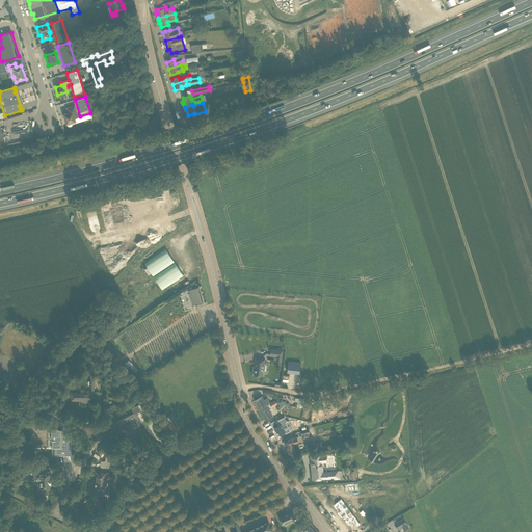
[(69,113),(63,114),(67,124),(67,125),(68,126),(69,126),(69,127),(70,127),(71,126),(72,126),(72,125),(72,124),(72,123),(75,122),(74,117),(78,116),(75,108),(68,110),(69,113)]
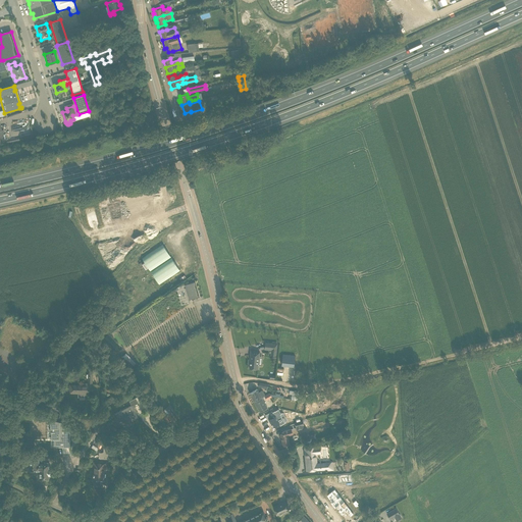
[(143,261),(139,264),(144,272),(149,269),(150,271),(171,257),(162,245),(142,258),(143,261)]
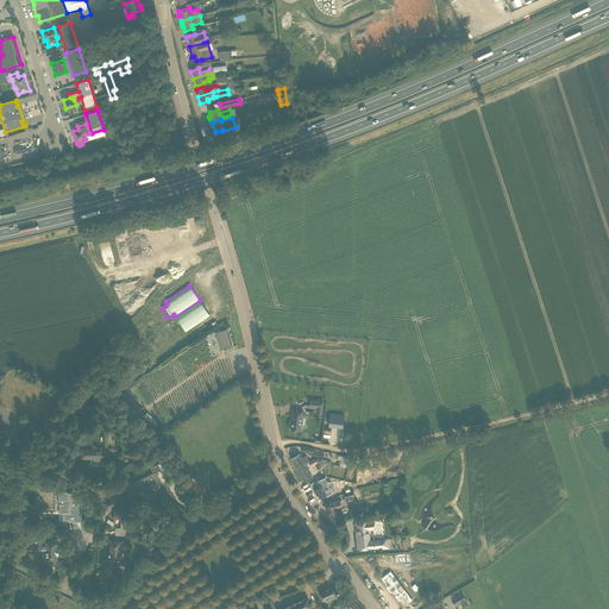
[(176,316),(176,318),(186,332),(211,316),(200,301),(176,316)]
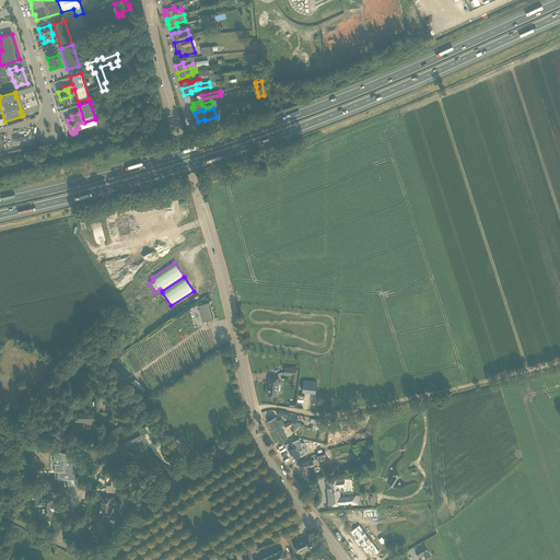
[(159,305),(166,314),(171,310),(160,296),(155,300),(160,304),(159,305)]
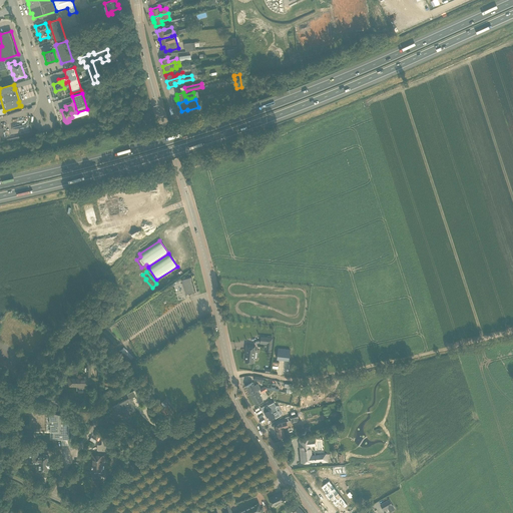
[(185,295),(195,292),(191,277),(181,280),(185,295)]
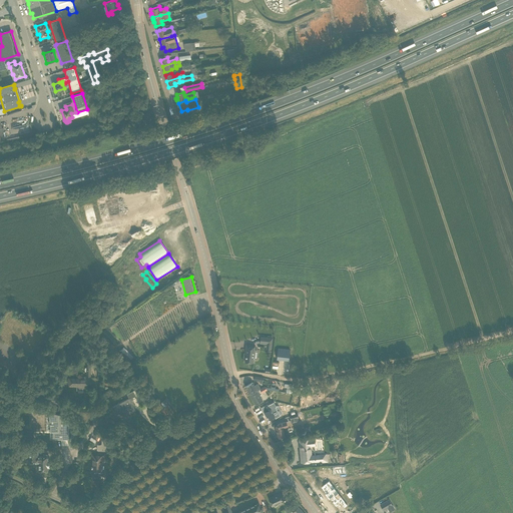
[(119,343),(107,331),(105,333),(118,345),(119,343)]
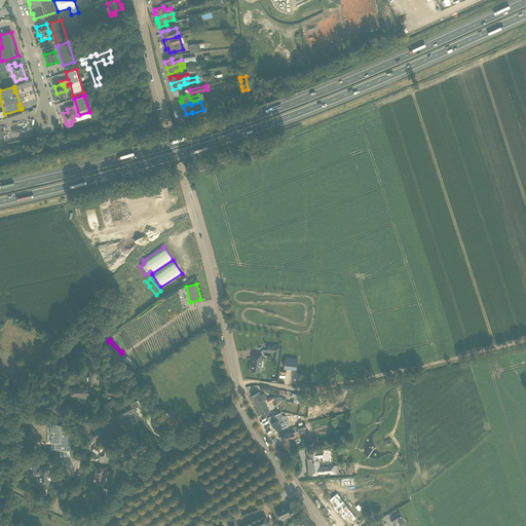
[(279,346),(267,345),(266,352),(276,353),(275,357),(277,357),(277,359),(279,346)]
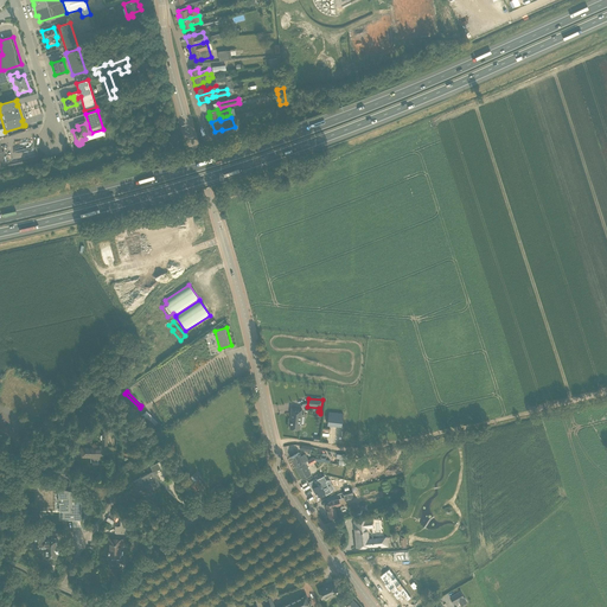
[(302,409),(292,408),(291,417),(289,428),(299,429),(301,415),(302,409)]
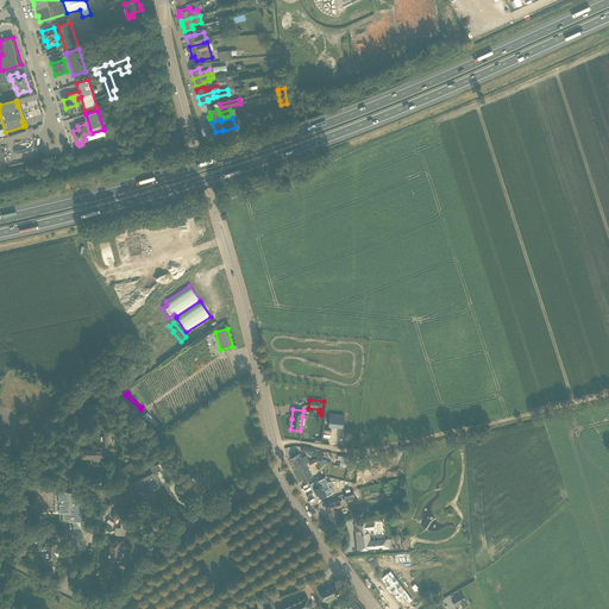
[(158,422),(146,412),(143,415),(155,426),(158,422)]
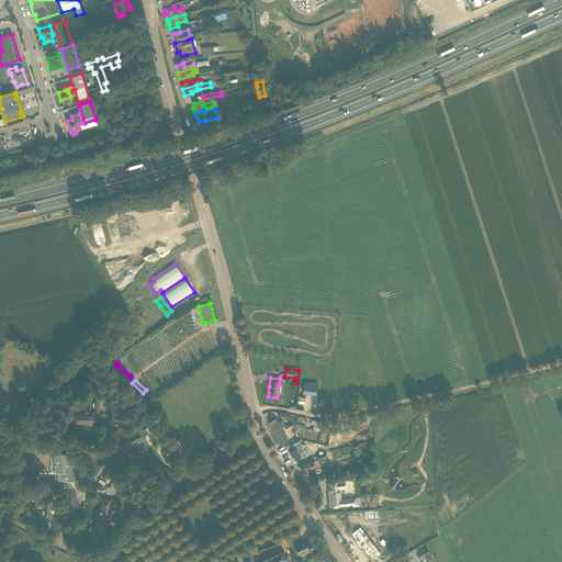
[(316,394),(317,383),(304,381),(303,393),(316,394)]
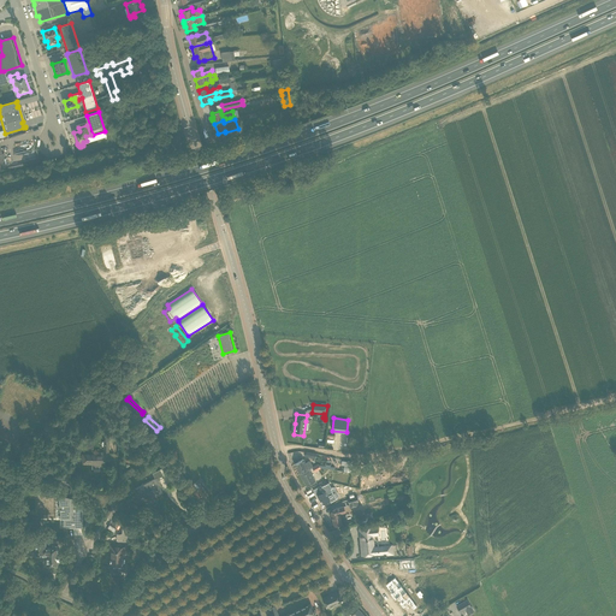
[(309,461),(306,463),(303,458),(294,465),(301,475),(308,472),(307,471),(309,469),(312,468),(313,467),(309,461)]
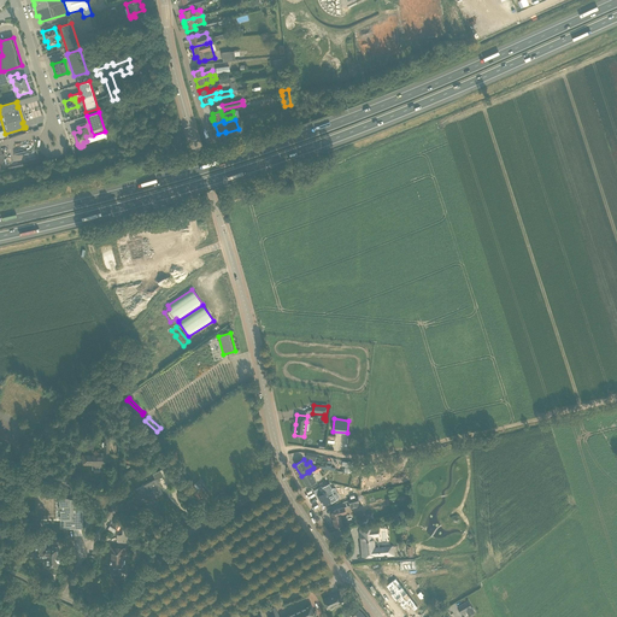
[(382,463),(365,466),(369,482),(371,482),(374,482),(376,481),(375,472),(383,471),(382,463)]
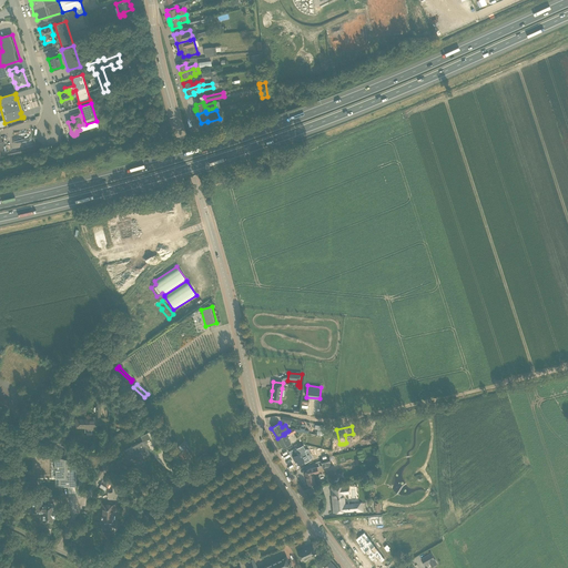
[(145,443),(151,439),(148,433),(140,437),(143,442),(125,450),(129,457),(133,455),(134,457),(137,463),(150,455),(146,450),(149,448),(145,443)]
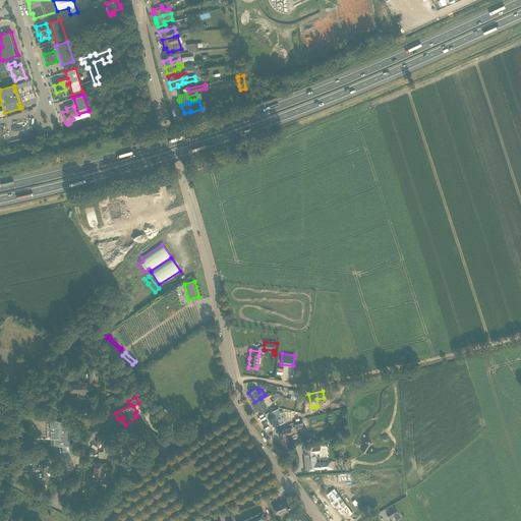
[(258,411),(267,407),(262,397),(259,398),(261,399),(254,402),(258,411)]
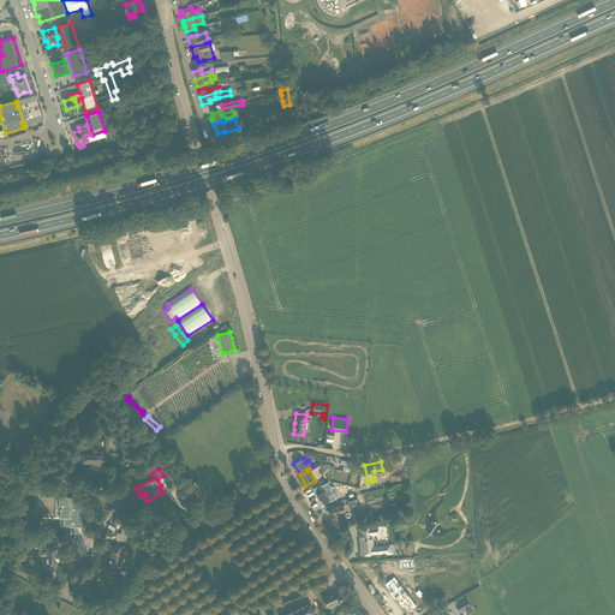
[(193,482),(187,487),(197,499),(201,496),(203,493),(199,488),(196,484),(193,482)]
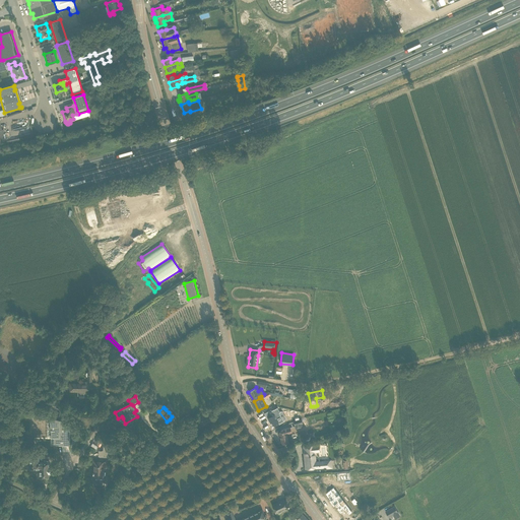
[(269,412),(268,413),(270,417),(268,418),(268,419),(269,423),(270,421),(270,423),(270,424),(271,424),(271,425),(272,426),(278,423),(279,424),(283,421),(279,413),(280,412),(277,408),(274,409),(273,410),(273,409),(269,412)]
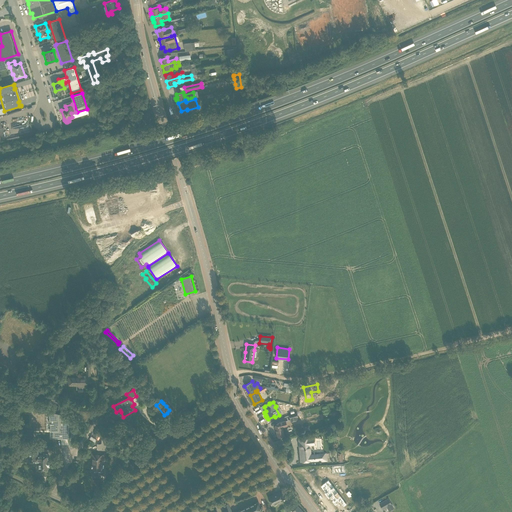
[(59,414),(43,410),(50,412),(50,416),(50,417),(53,419),(53,423),(49,423),(49,424),(50,424),(50,431),(53,431),(53,437),(58,437),(58,438),(69,438),(69,432),(68,432),(68,421),(59,414)]
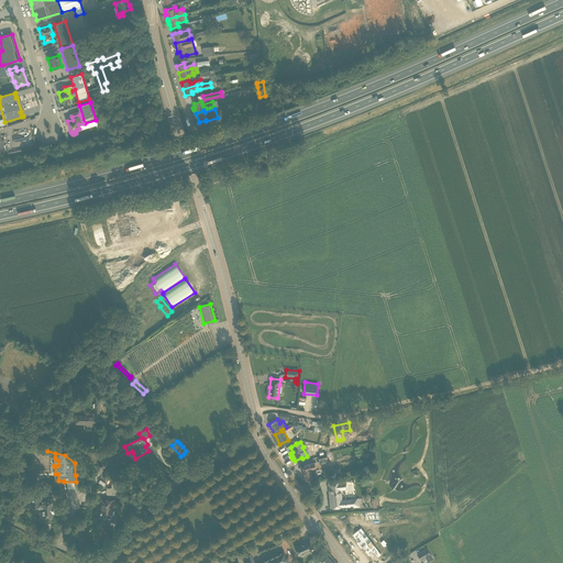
[(327,459),(328,459),(327,454),(318,456),(320,464),(328,462),(327,459)]
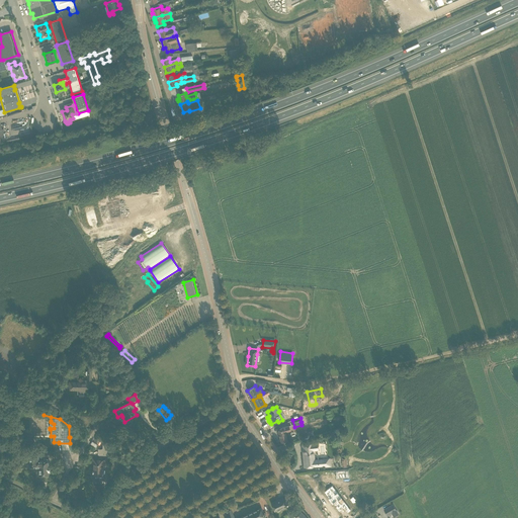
[(285,432),(290,431),(289,426),(282,428),(279,429),(280,430),(277,431),(279,438),(280,443),(287,441),(286,436),(286,435),(285,432)]
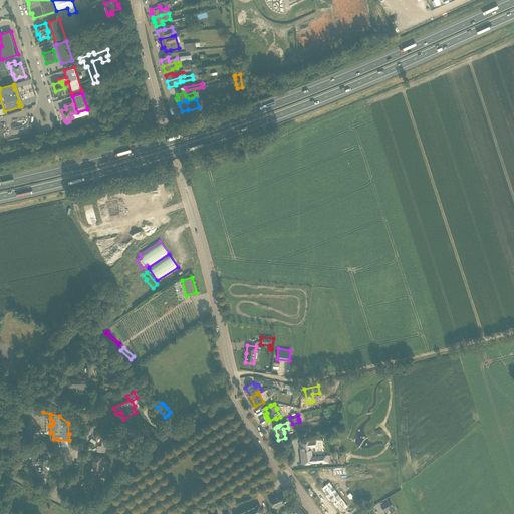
[(109,446),(110,438),(102,438),(101,446),(109,446)]
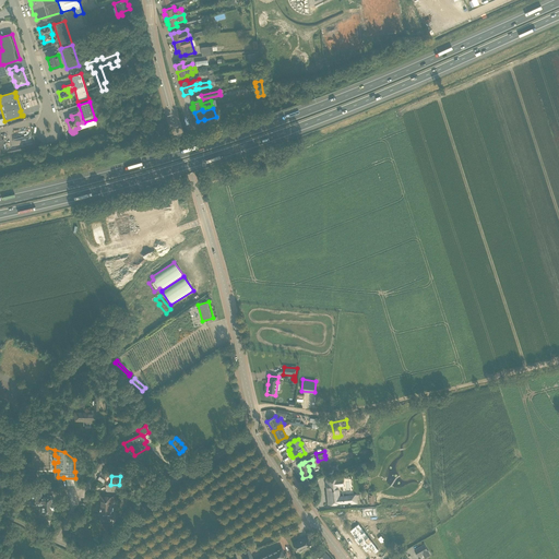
[(339,487),(344,487),(343,477),(325,479),(328,504),(340,503),(340,502),(345,502),(346,502),(351,502),(351,503),(357,503),(356,495),(345,496),(345,497),(340,498),(337,498),(337,492),(339,492),(339,487)]
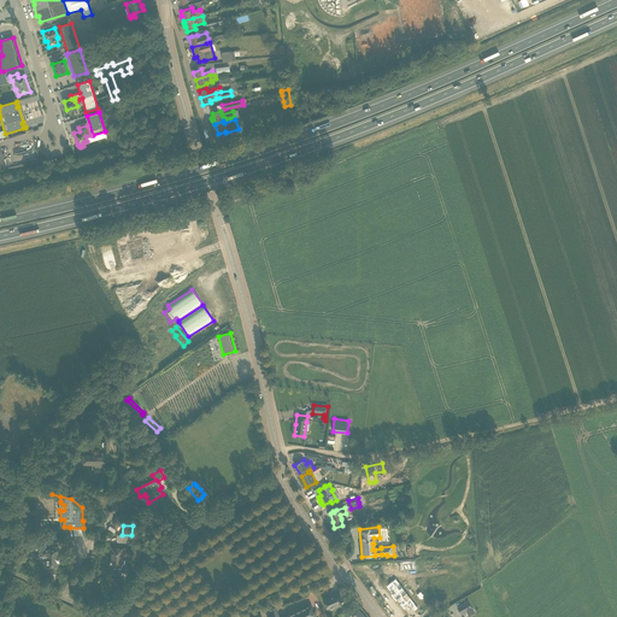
[(110,560),(110,562),(111,562),(111,568),(112,568),(111,573),(116,573),(124,573),(124,568),(122,568),(123,563),(123,558),(123,554),(125,554),(127,546),(119,546),(118,546),(118,547),(111,546),(111,557),(110,560)]
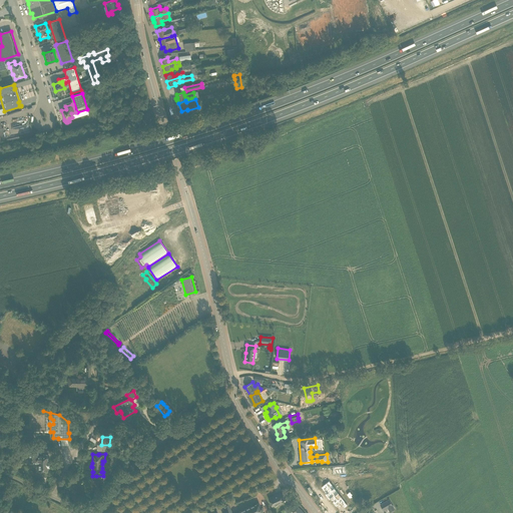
[(329,481),(321,487),(326,493),(325,494),(329,499),(330,498),(335,506),(340,503),(344,507),(347,505),(329,481)]
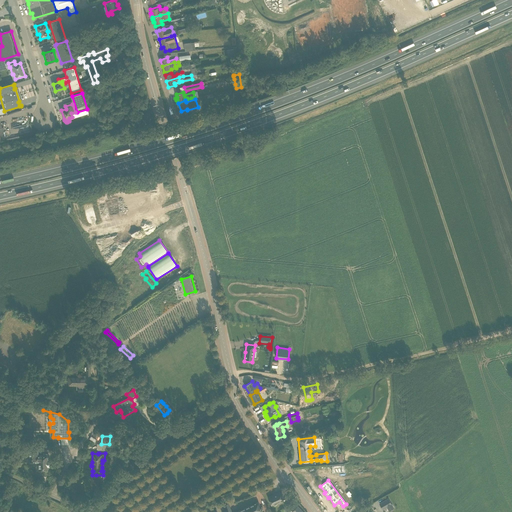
[(283,500),(286,499),(282,492),(280,493),(279,492),(268,497),(272,506),(283,501),(283,500)]
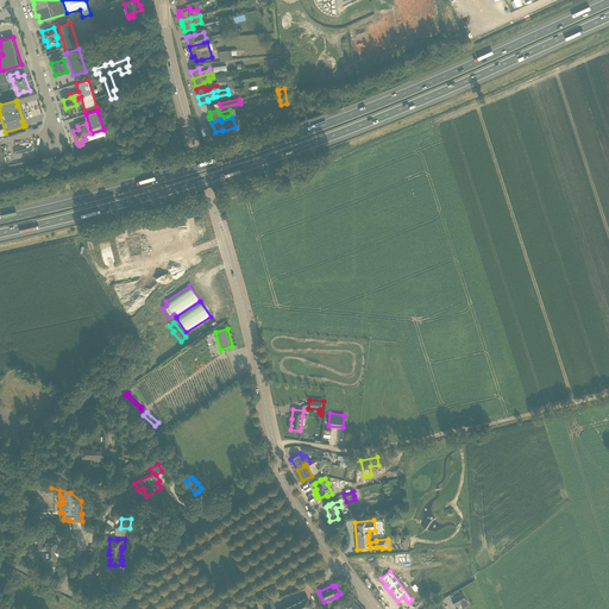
[(462,592),(451,598),(456,606),(460,603),(463,607),(468,603),(462,592)]
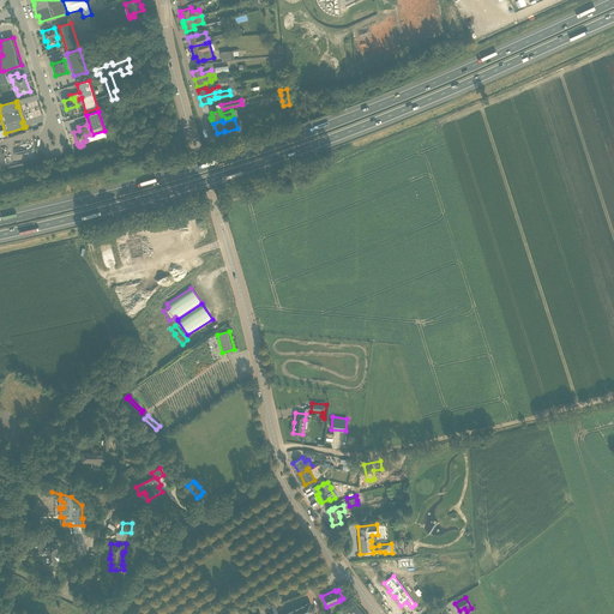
[(313,605),(312,606),(309,602),(293,609),(295,613),(314,613),(313,611),(315,609),(313,605)]
